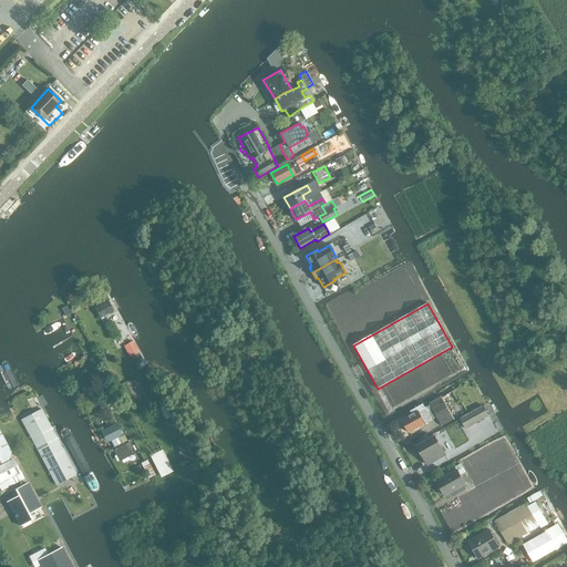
[(430,405),(426,408),(432,419),(436,416),(442,426),(454,419),(441,397),(429,403),(430,405)]
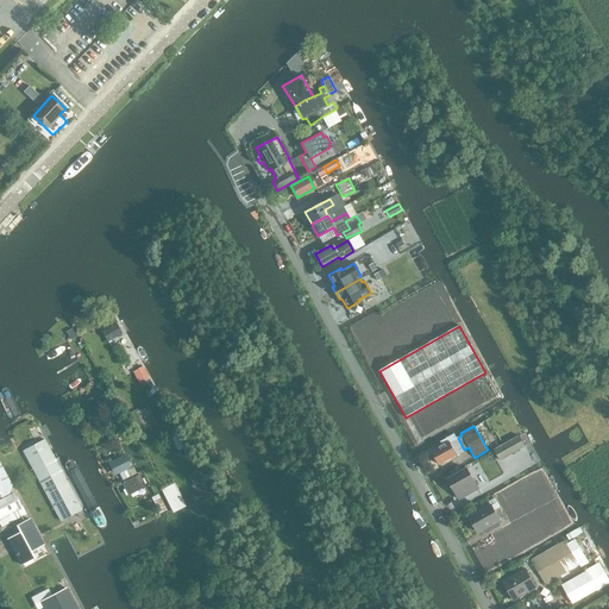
[(440,443),(443,446),(432,451),(440,465),(465,451),(464,450),(458,438),(456,434),(440,443)]
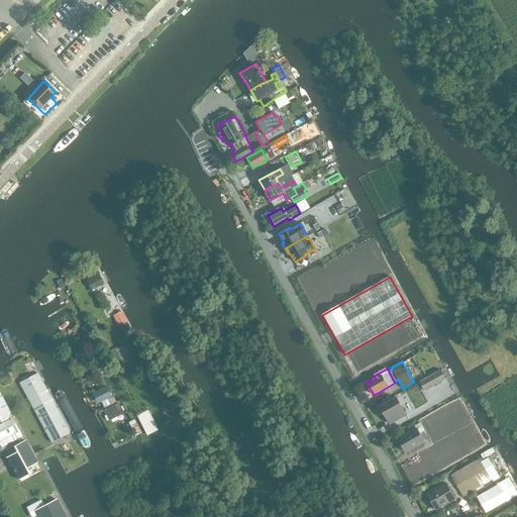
[(424,391),(445,379),(440,370),(419,382),(424,391)]
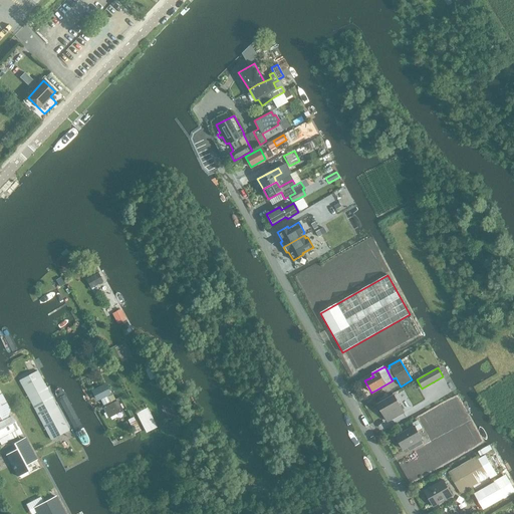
[(66,426),(39,373),(20,382),(50,440),(55,437),(53,433),(66,426)]
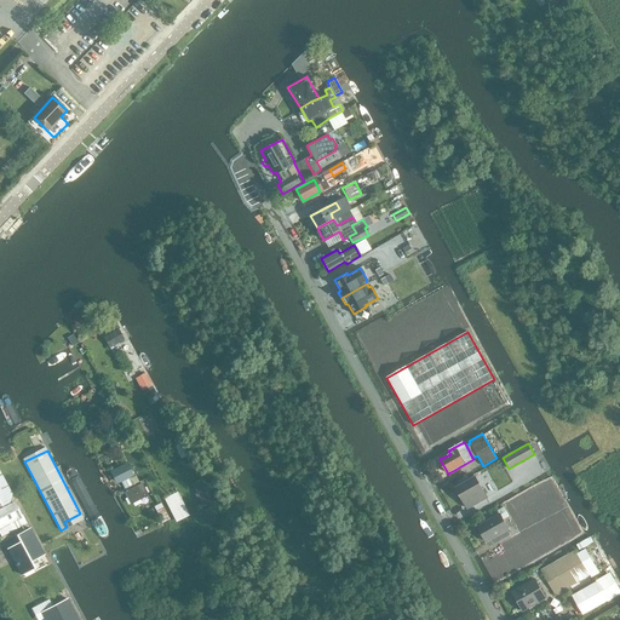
[(11,493),(0,472),(0,506),(9,503),(11,493)]
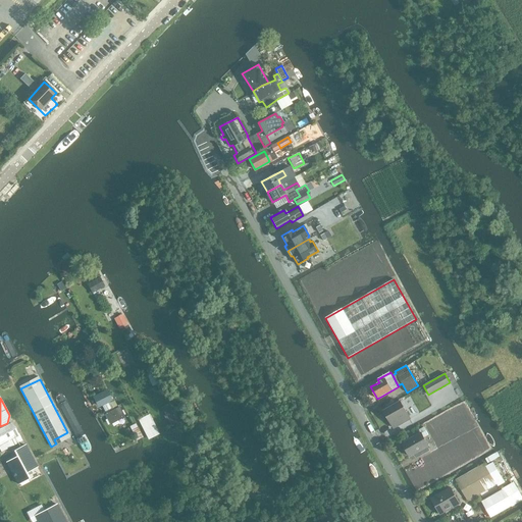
[(393,427),(395,426),(395,427),(410,419),(401,402),(384,411),(384,412),(383,413),(383,415),(385,418),(386,419),(387,418),(393,427)]
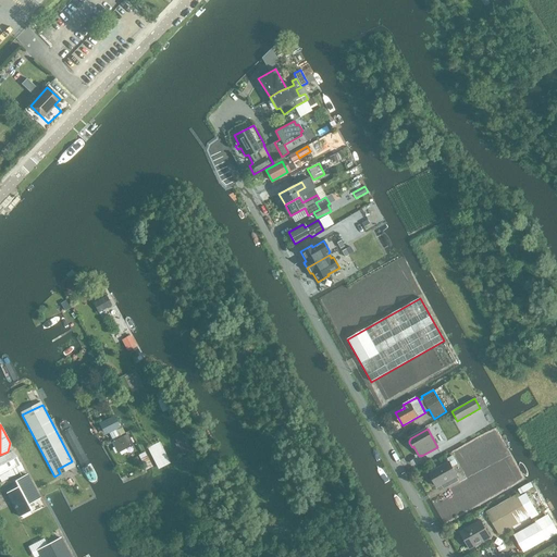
[(128,434),(113,442),(118,452),(133,444),(128,434)]
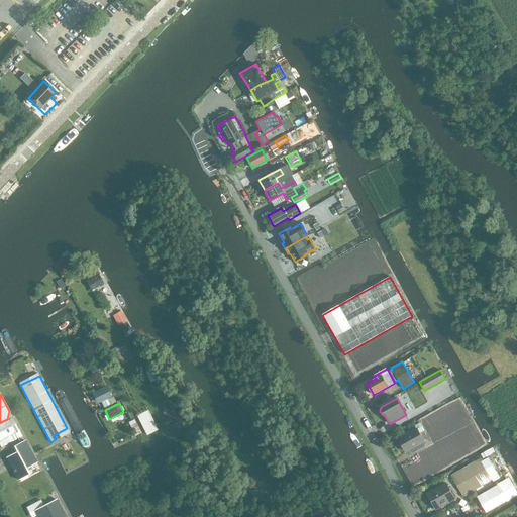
[(151,413),(140,418),(147,433),(159,429),(151,413)]
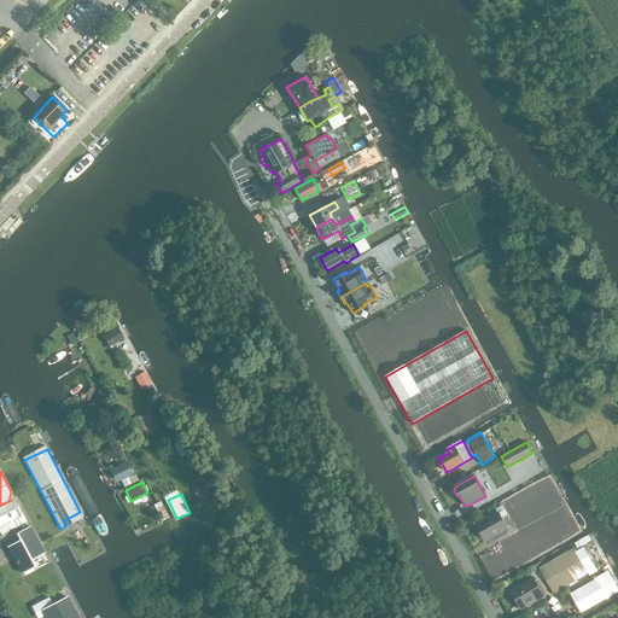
[(0,508),(0,531),(1,535),(27,522),(23,513),(21,514),(13,501),(0,508)]
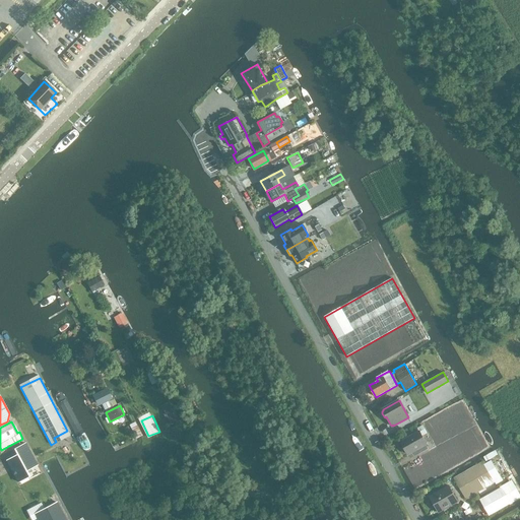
[(428,444),(419,432),(400,443),(408,455),(415,451),(417,455),(428,449),(426,445),(428,444)]
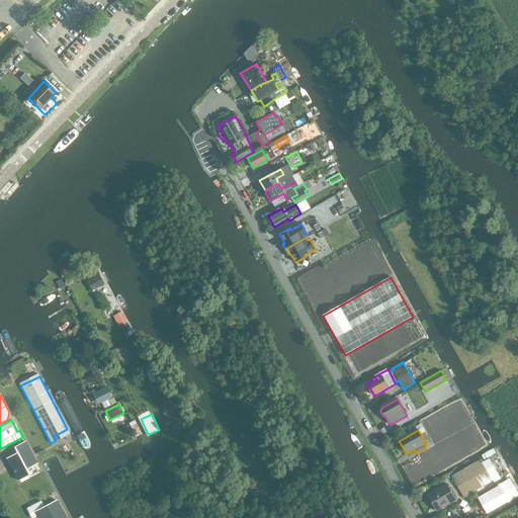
[(17,453),(7,458),(18,481),(29,475),(26,469),(36,463),(25,441),(14,447),(17,453)]
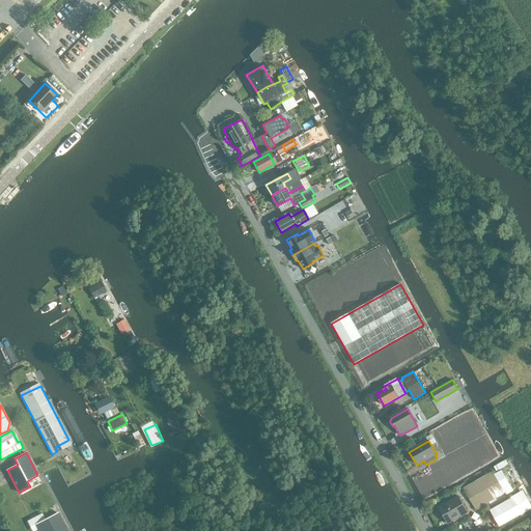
[(506,459),(493,467),(496,471),(508,464),(506,459)]
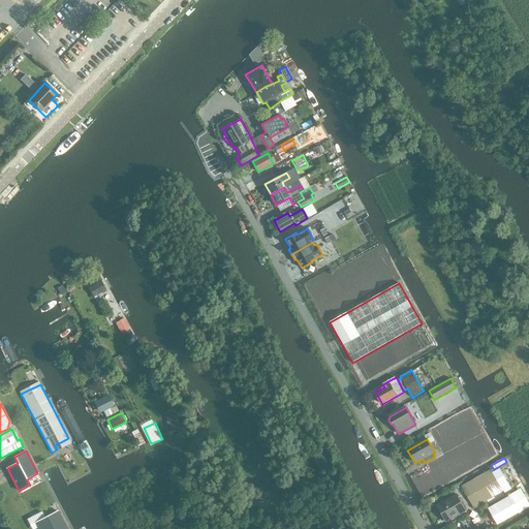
[(491,470),(462,487),(473,508),(509,488),(500,470),(493,474),(491,470)]
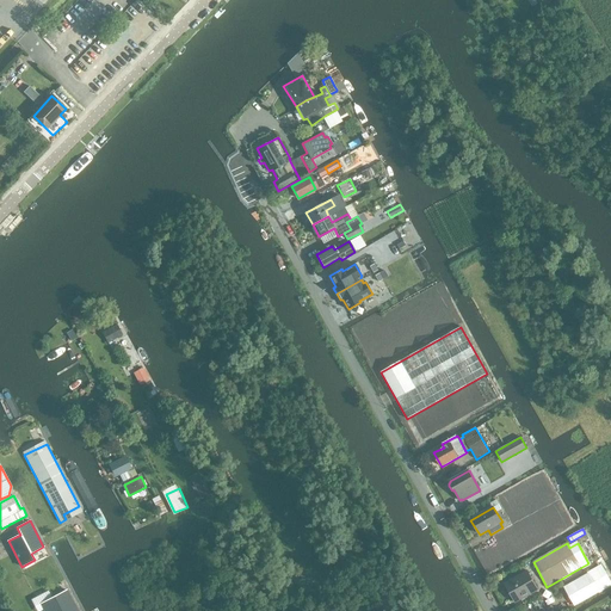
[(594,569),(573,582),(585,602),(606,588),(594,569)]
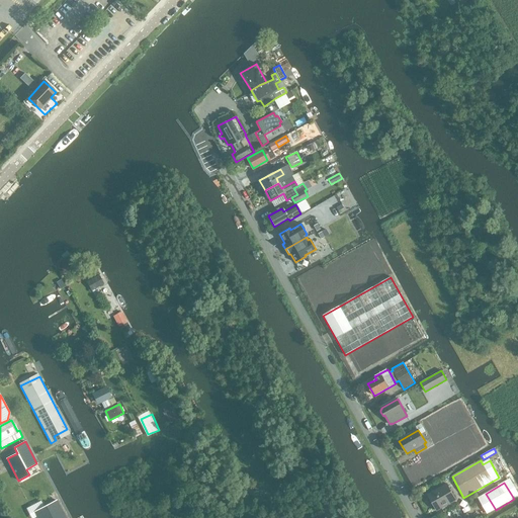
[(456,500),(447,484),(428,495),(437,511),(456,500)]
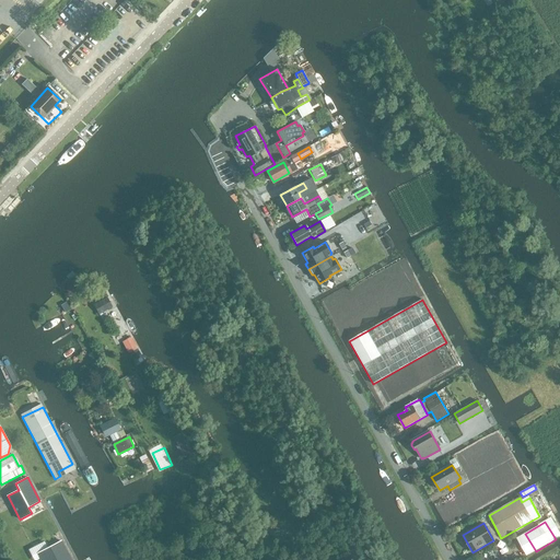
[(70,559),(61,541),(37,553),(41,559),(70,559)]
